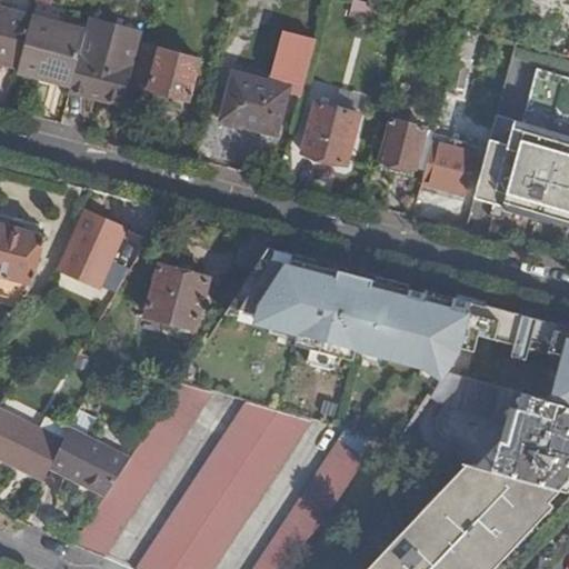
[(376,21),(381,7),(358,0),(353,0),(349,15),(376,21)]
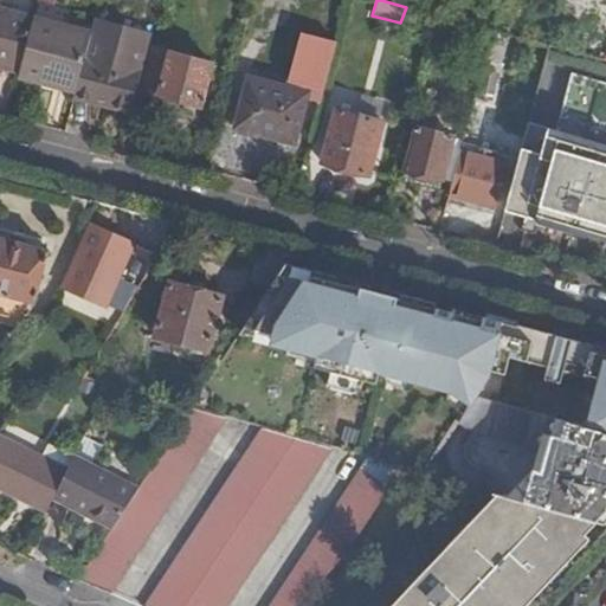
[(0,10),(0,68),(20,75),(34,19),(0,10)]
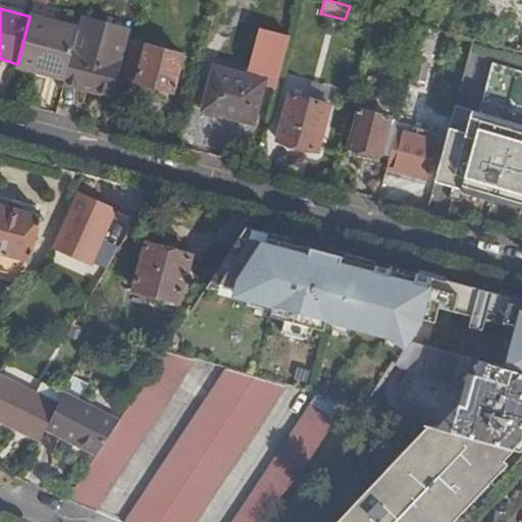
[(17,64),(15,69),(34,73),(36,68),(67,76),(80,30),(30,16),(17,64)]
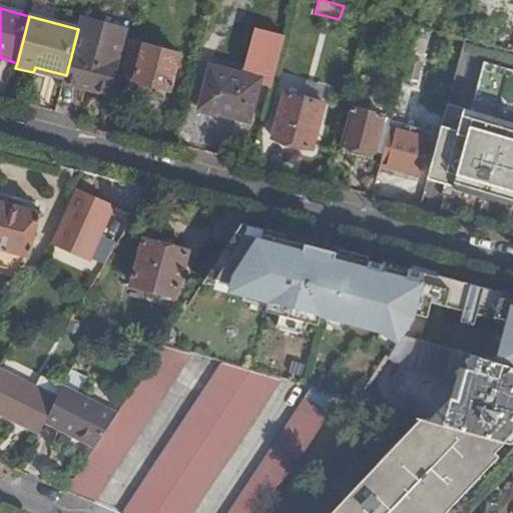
[(66,75),(63,83),(111,96),(117,76),(126,38),(129,29),(81,16),(78,29),(66,75)]
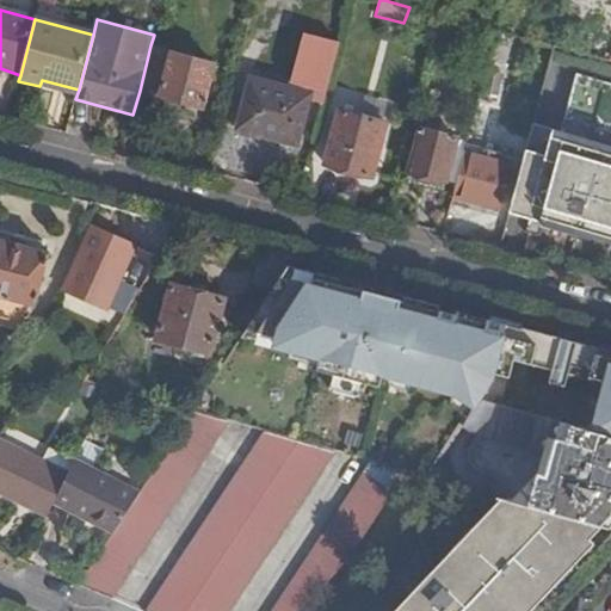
[(512,35),(498,31),(487,69),(501,73),(512,35)]
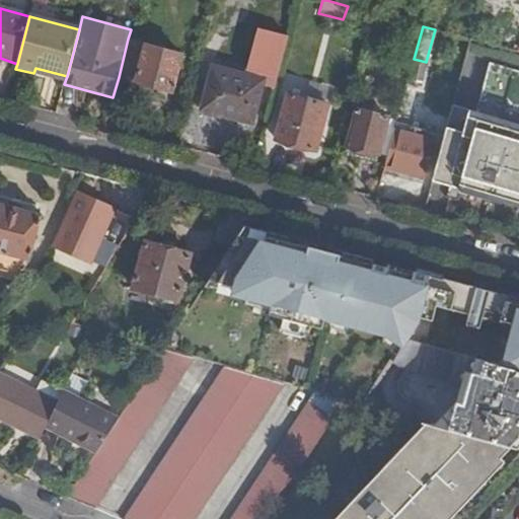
[(128,39),(119,77),(137,82),(146,48),(148,44),(128,39)]
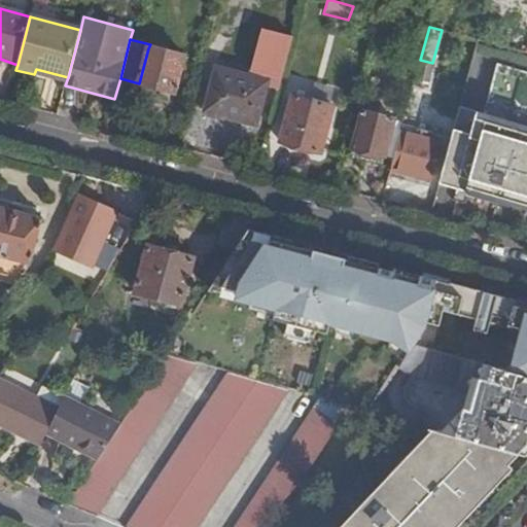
[(148,48),(139,83),(139,85),(177,95),(186,59),(148,48)]
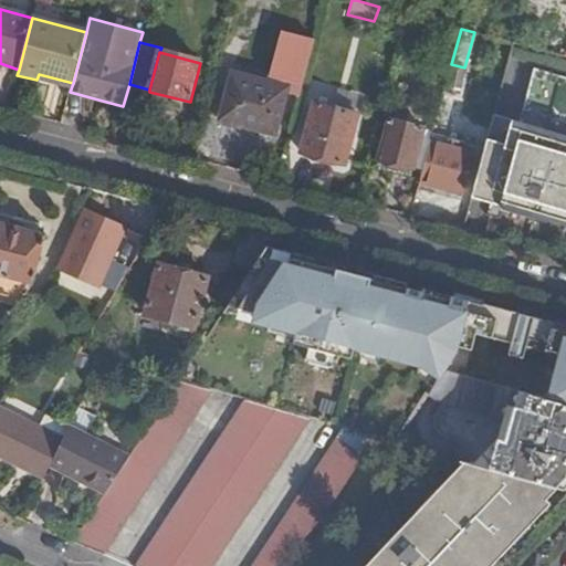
[(218,72),(207,113),(220,117),(231,74),(218,72)]
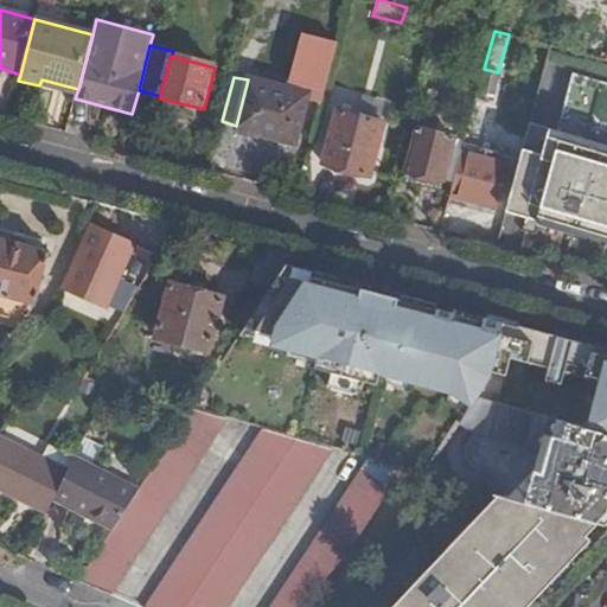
[(248,80),(236,126),(236,131),(293,147),(307,97),(248,80)]
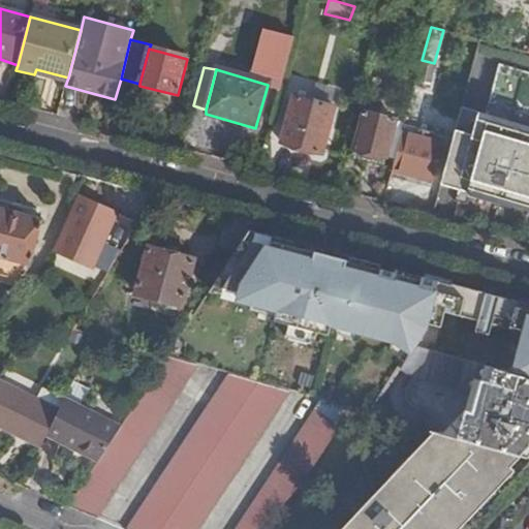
[(278,94),(269,123),(285,127),(293,98),(278,94)]
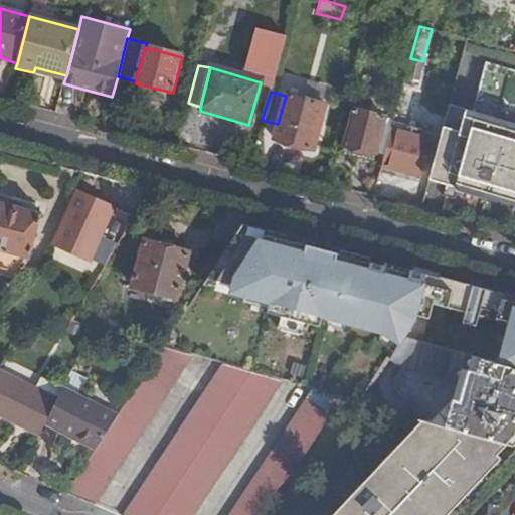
[(286,96),(278,124),(273,140),(310,150),(322,105),(286,96)]
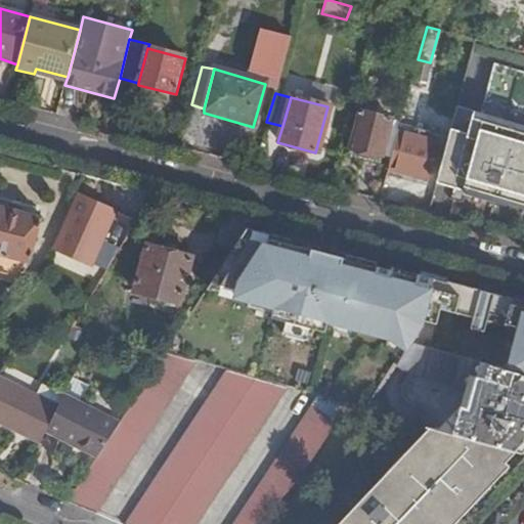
[(383,156),(392,121),(360,112),(352,146),(383,156)]
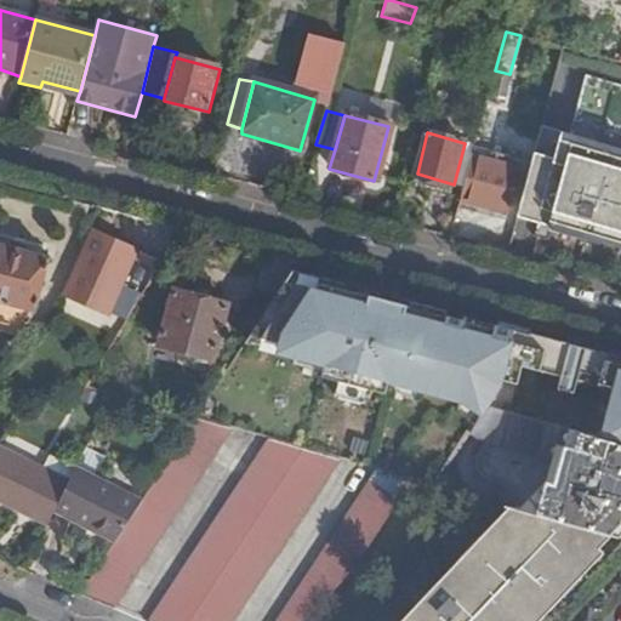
[(620,158),(540,136),(520,217),(620,245),(620,158)]
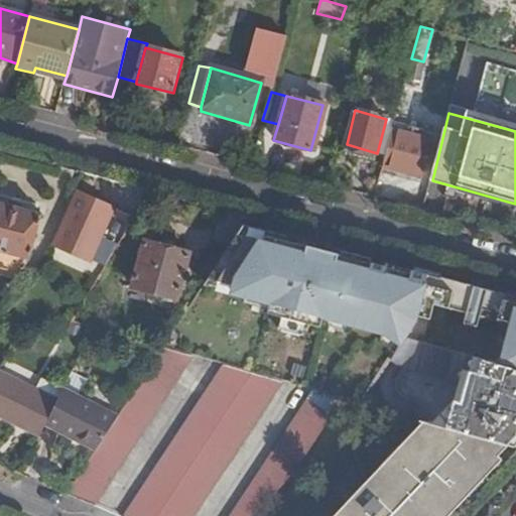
[(393,129),(382,167),(420,177),(430,139),(393,129)]
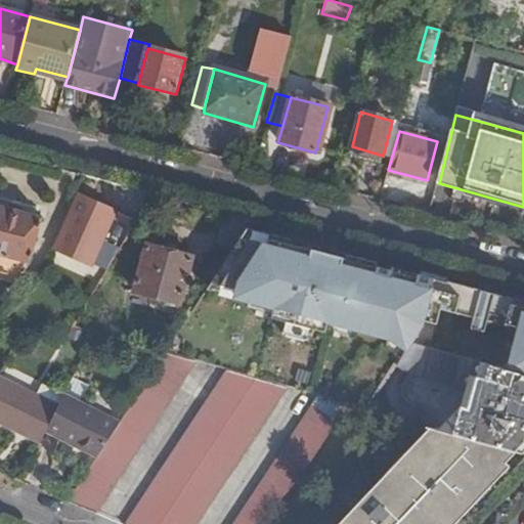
[(153,192),(126,186),(122,209),(114,225),(128,233),(153,192)]
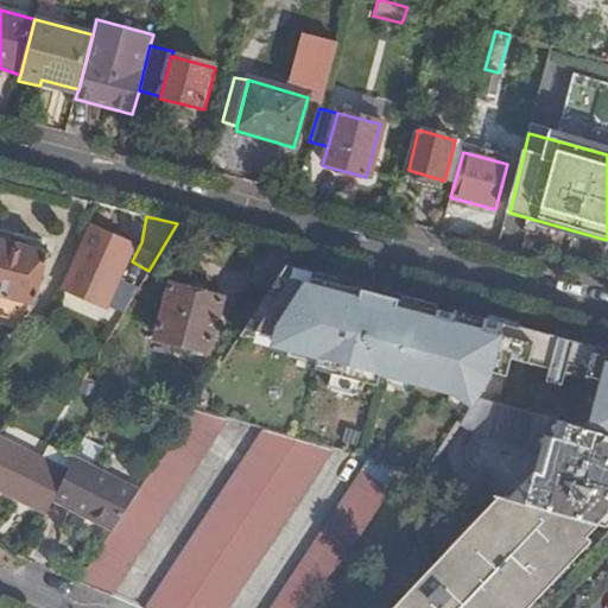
[(89,226),(63,284),(111,305),(137,246),(89,226)]
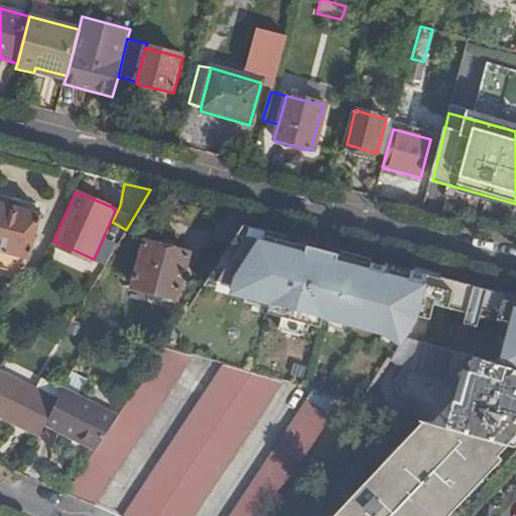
[(0,249),(29,258),(43,214),(0,201),(0,249)]
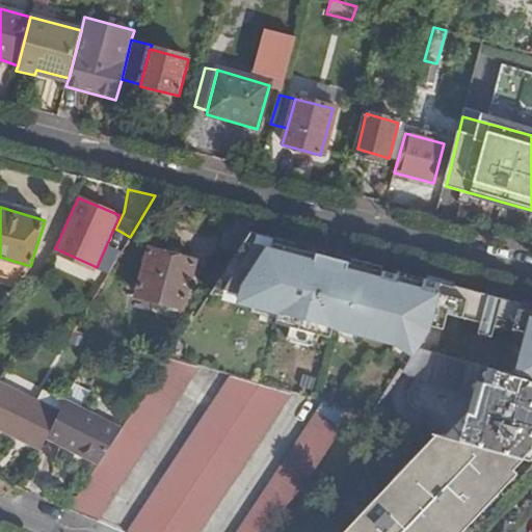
[(257,222),(229,216),(223,246),(237,253),(250,232),(257,222)]
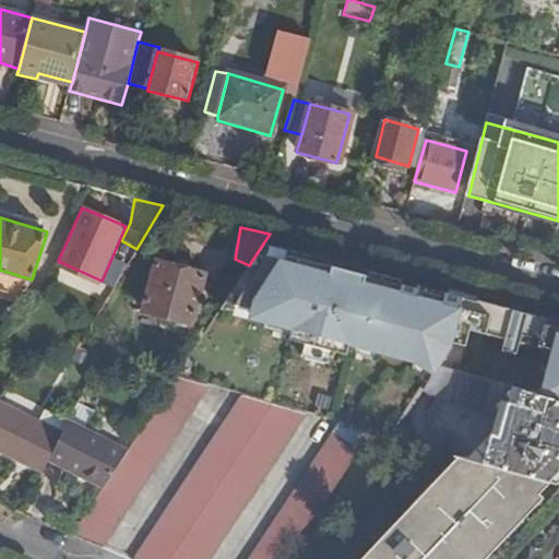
[(277,253),(263,244),(249,265),(223,306),(294,324),(289,339),(347,353),(352,339),(376,346),(375,348),(417,360),(435,371),(440,363),(458,339),(470,343),(475,326),(509,337),(506,348),(520,353),(523,342),(542,348),(543,346),(557,351),(543,395),(558,400),(558,322),(473,299),(473,301),(427,289),(426,293),(397,285),(399,280),(353,268),(351,272),(307,260),(308,256),(281,249),(277,253)]
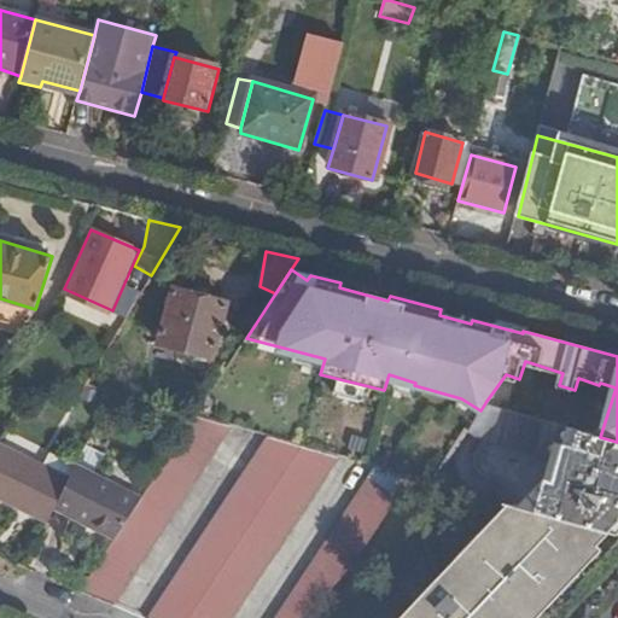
[(310,275),(291,269),(307,280),(310,275)]
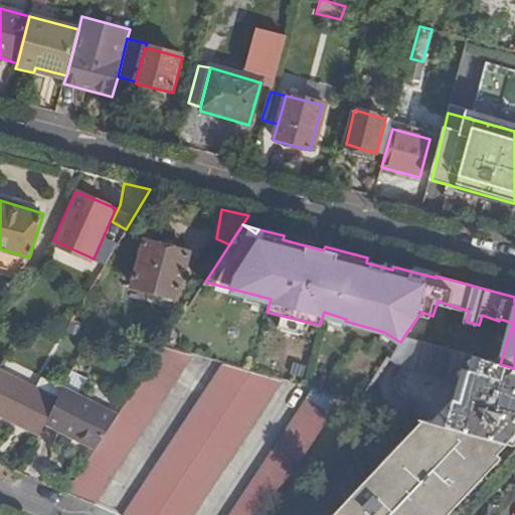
[(178,301),(192,254),(147,242),(135,289),(178,301)]
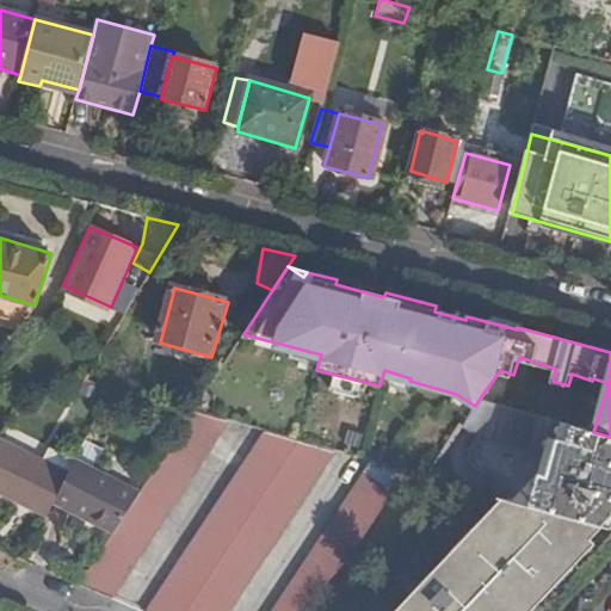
[(609,530),(610,526),(610,437),(593,432),(481,396),(463,424),(482,436),(562,460),(578,466),(559,486),(553,483),(532,506),(609,530)]
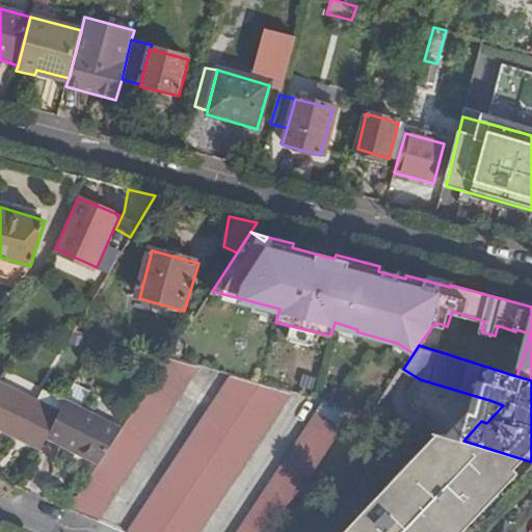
[(83,485),(68,508),(97,521),(198,368),(166,358),(107,449),(83,485)]
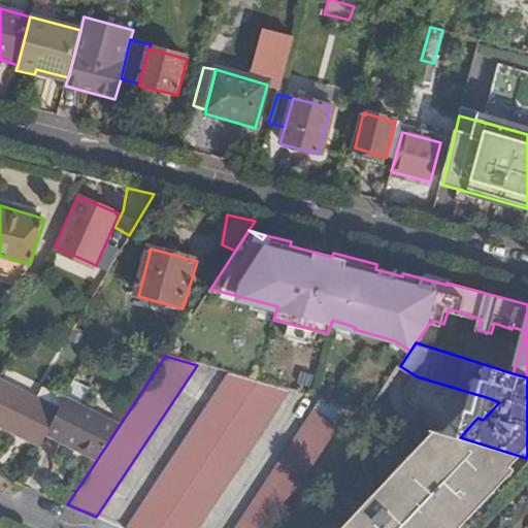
[(124,527),(196,527),(291,391),(230,374),(124,527)]
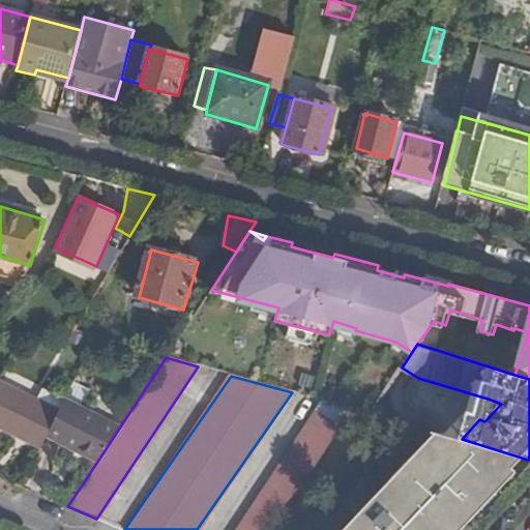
[(0,428),(39,448),(55,420),(60,408),(1,380),(0,382),(0,428)]
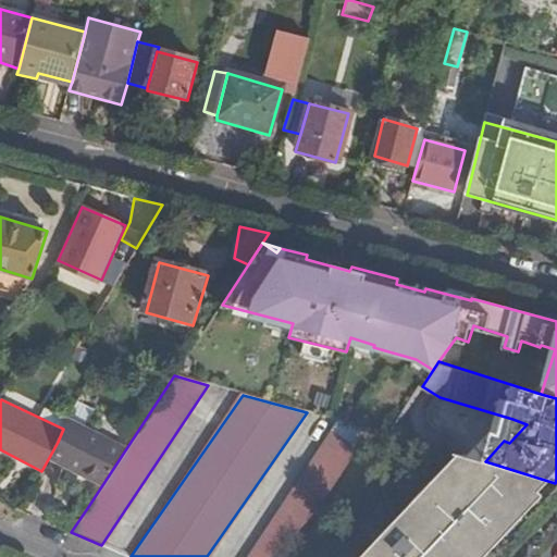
[(391,436),(401,419),(363,407),(357,426),(391,436)]
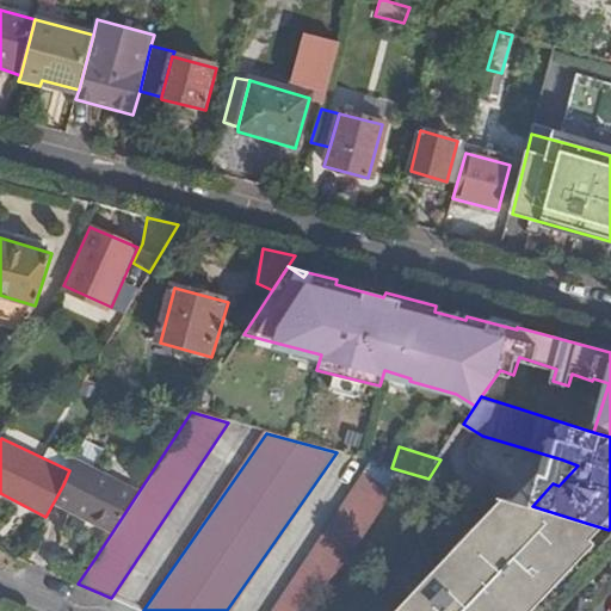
[(313,610),(399,487),(369,471),(270,610),(313,610)]
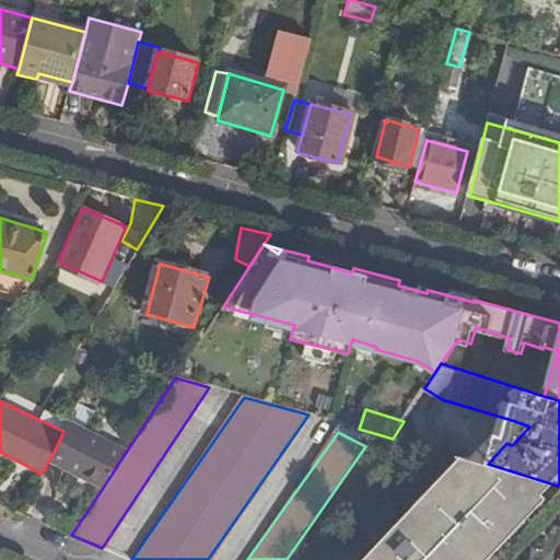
[(42,474),(36,485),(88,511),(113,473),(58,444),(42,474)]
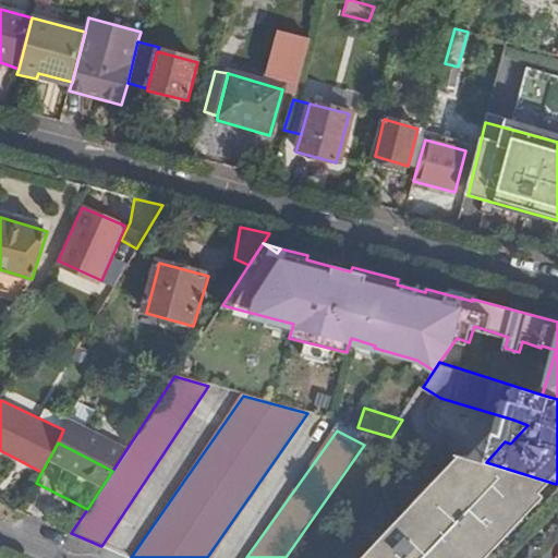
[(486,557),(556,484),(486,462),(462,456),(360,557),(486,557)]
